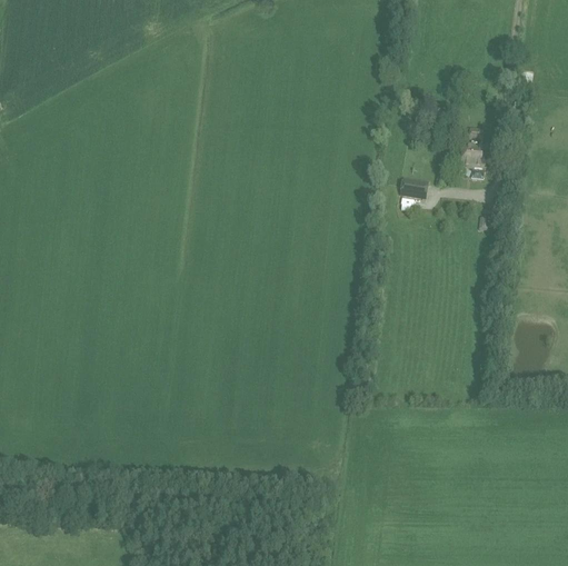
[(461,142),(460,166),(471,167),(470,177),(482,178),(484,168),(485,168),(487,144),(480,144),(480,139),(481,139),(482,129),(471,128),(470,142),(461,142)]
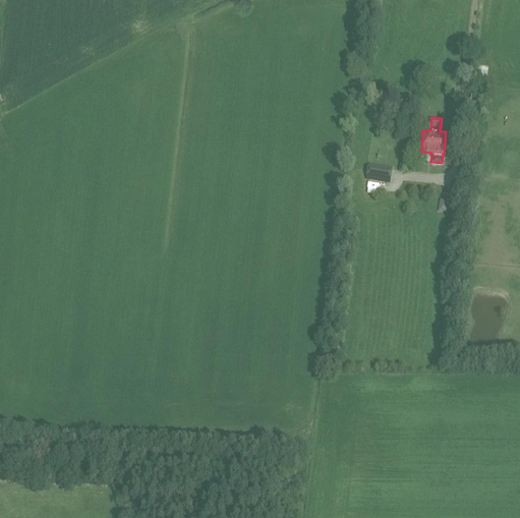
[(408,159),(399,158),(398,167),(406,169),(408,159)]
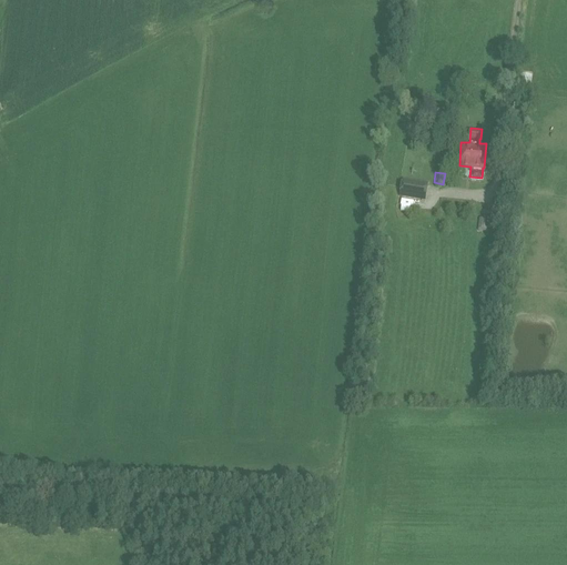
[(426,180),(402,177),(400,194),(424,198),(426,180)]
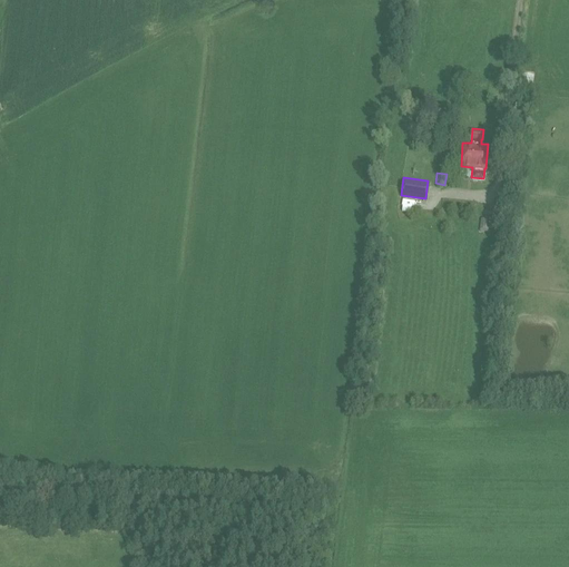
[(438,198),(432,206),(438,211),(443,204),(438,198)]
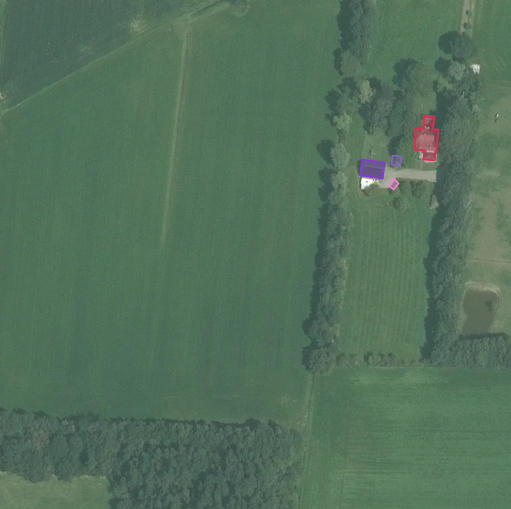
[(441,196),(431,194),(430,205),(439,207),(441,196)]
